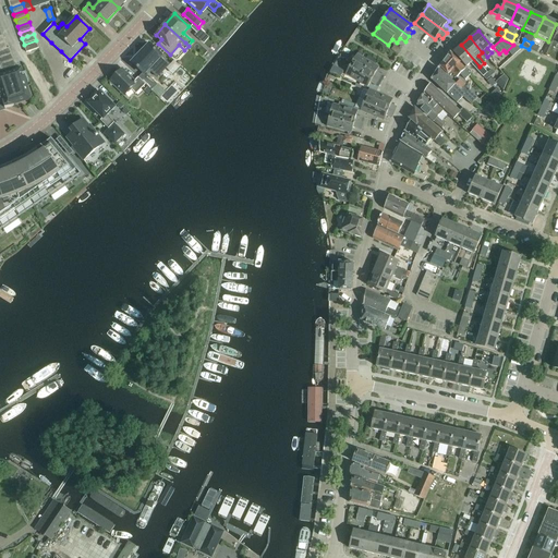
[(36,43),(24,47),(26,52),(38,48),(36,43)]
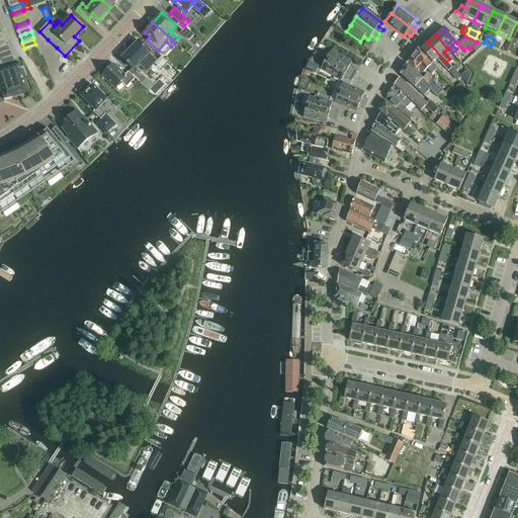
[(135,79),(141,84),(146,79),(137,70),(146,61),(148,63),(153,57),(149,53),(150,52),(138,39),(130,48),(132,49),(122,58),(133,68),(128,72),(132,75),(135,79)]
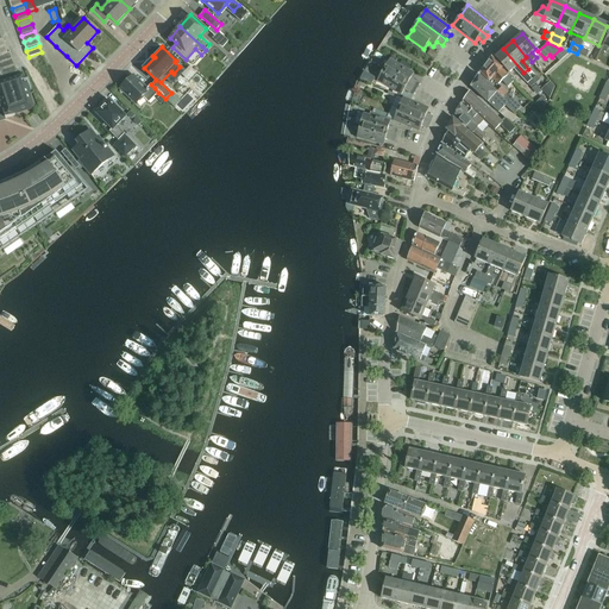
[(589,51),(581,46),(577,54),(586,58),(589,51)]
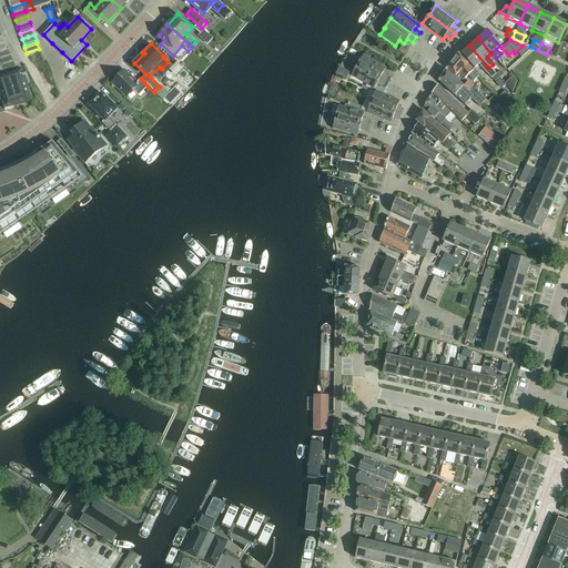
[(498,79),(495,74),(488,68),(469,46),(460,53),(474,69),(478,64),(495,82),(498,79)]
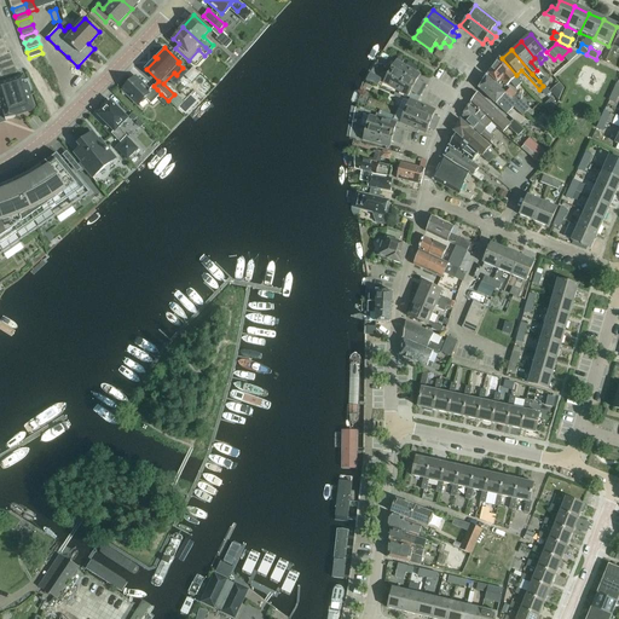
[(7,53),(0,56),(0,63),(12,59),(11,53),(7,53)]
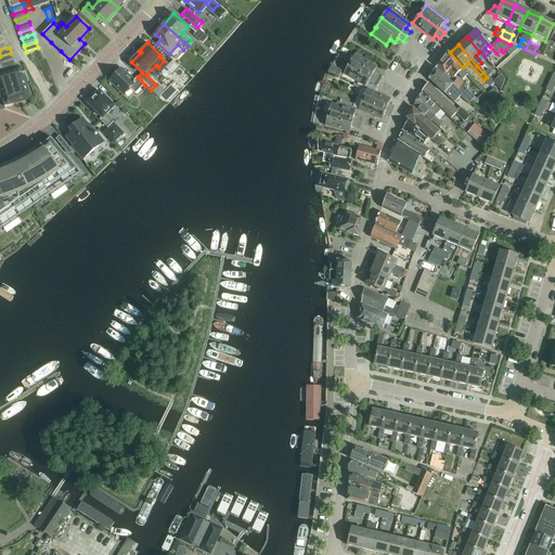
[(379,81),(382,77),(379,75),(374,72),(377,67),(360,57),(362,54),(357,51),(355,54),(349,64),(379,81)]
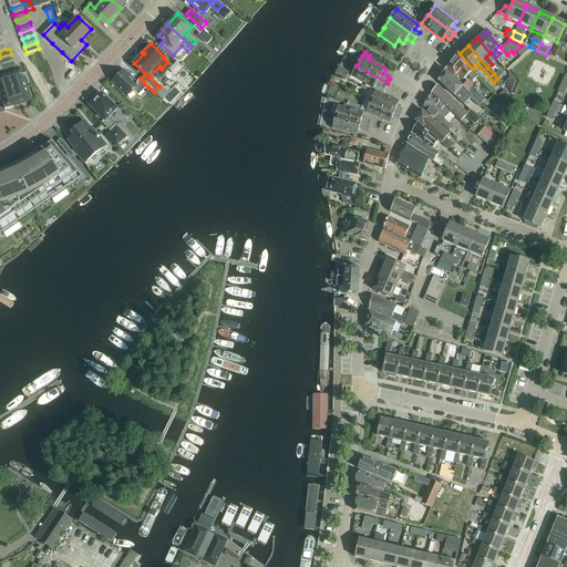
[(455,76),(456,75),(457,76),(460,74),(463,79),(467,75),(472,81),(478,76),(457,53),(447,68),(455,76)]
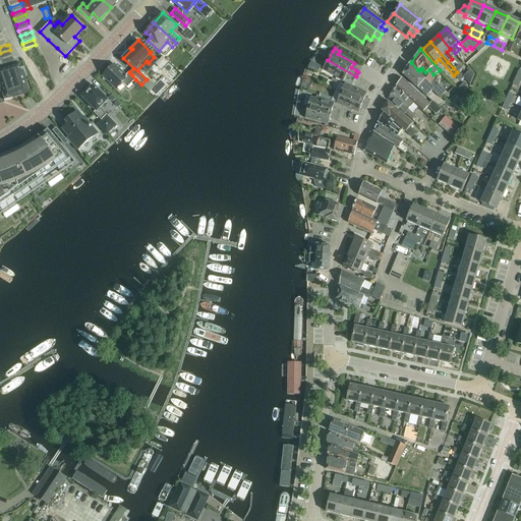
[(10,50),(0,53),(0,60),(12,56),(10,50)]
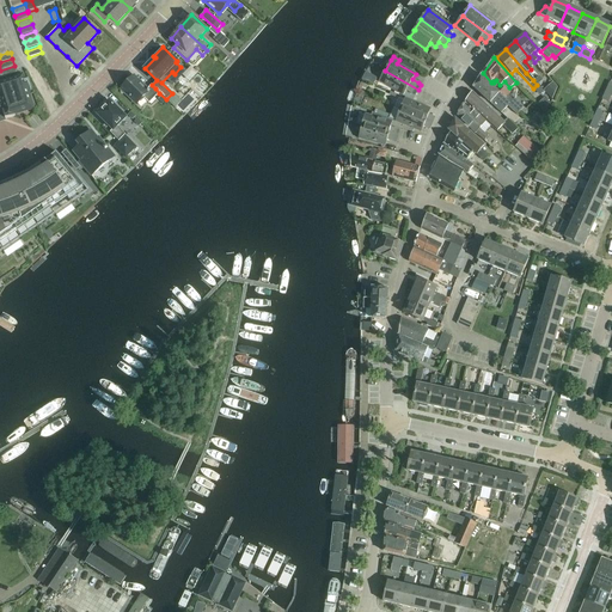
[(14,66),(0,71),(0,74),(1,78),(17,73),(14,66)]
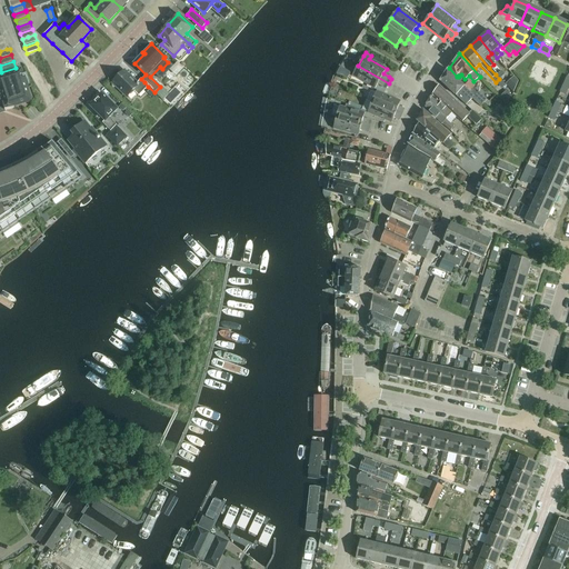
[(352,76),(375,89),(378,85),(382,88),(382,87),(386,89),(389,83),(358,66),(352,76)]
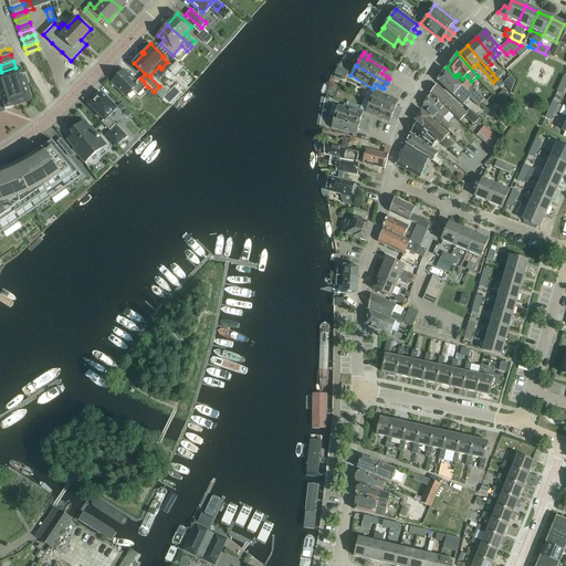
[(13,106),(16,105),(31,100),(21,69),(2,74),(0,74),(0,102),(2,102),(4,109),(13,106)]
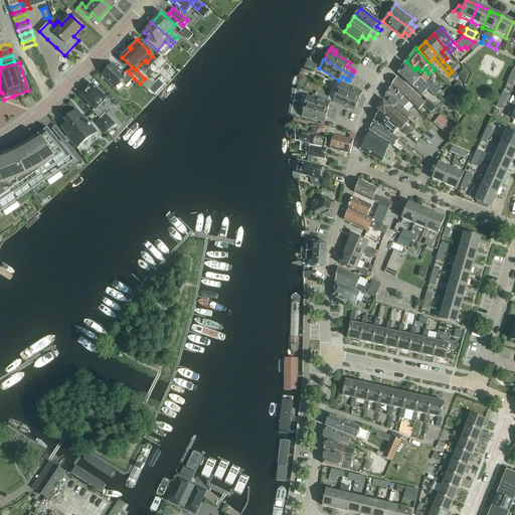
[(425,83),(419,77),(405,63),(398,73),(421,95),(426,90),(435,97),(439,94),(441,97),(444,94),(441,91),(433,83),(431,86),(427,81),(425,83)]
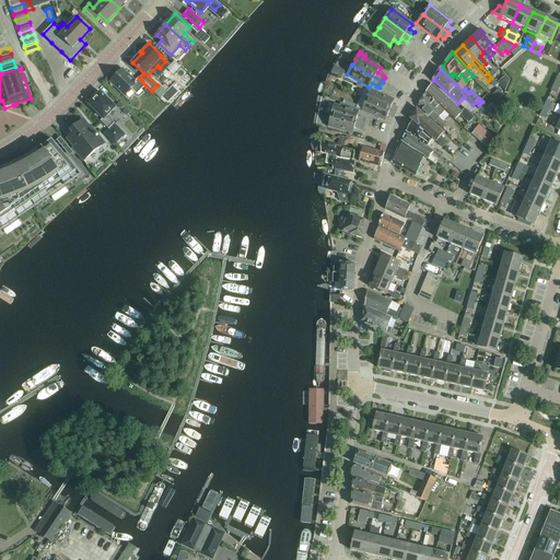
[(146,85),(142,81),(139,78),(135,82),(123,70),(112,81),(126,95),(131,89),(137,94),(146,85)]
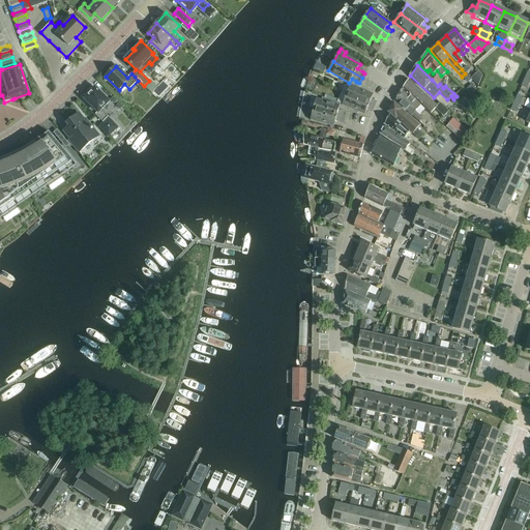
[(403,88),(420,105),(430,113),(434,109),(443,117),(448,112),(439,102),(436,105),(409,79),(403,88)]
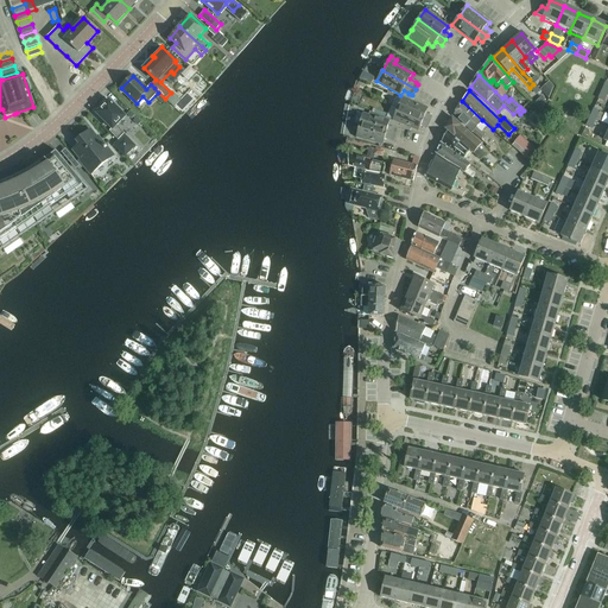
[(597,99),(599,99),(605,102),(607,93),(602,90),(597,99)]
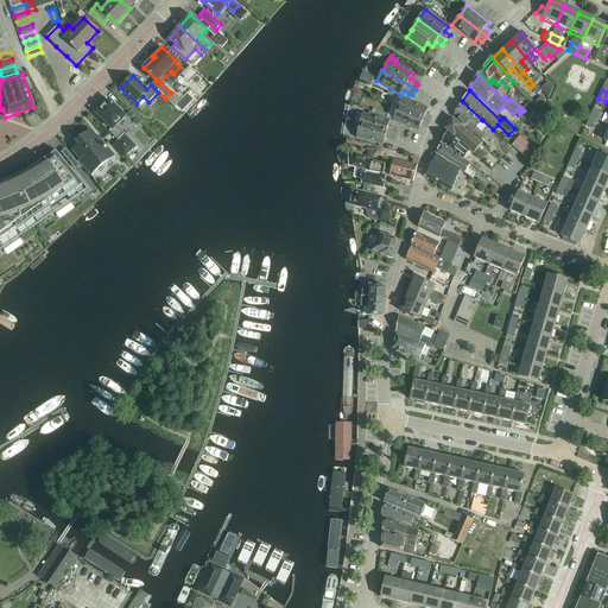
[(425,114),(428,108),(403,97),(401,99),(398,97),(396,99),(392,106),(398,108),(398,109),(429,122),(432,116),(425,114)]
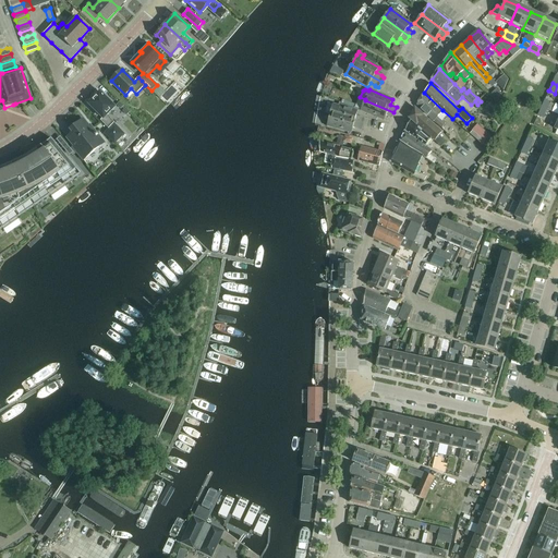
[(107,114),(108,113),(114,107),(99,93),(98,94),(97,92),(93,96),(94,97),(88,104),(104,118),(101,120),(109,129),(105,133),(114,143),(124,134),(107,114)]
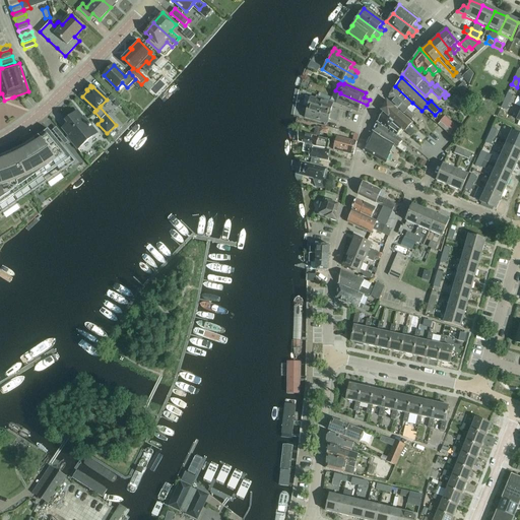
[(412,103),(395,86),(388,98),(404,114),(405,114),(415,124),(419,120),(407,109),(412,104),(421,112),(421,111),(412,103)]
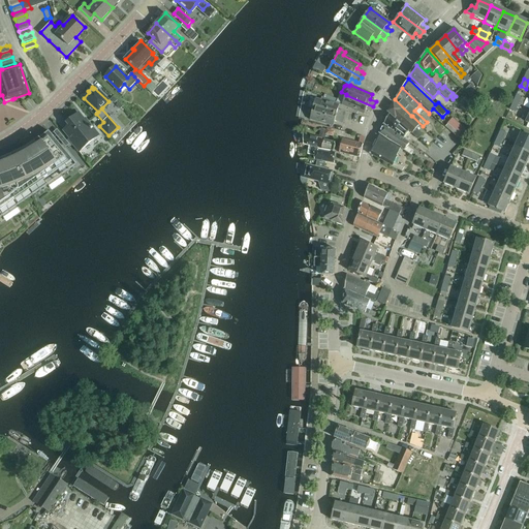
[(512,102),(519,105),(522,97),(517,94),(512,102)]
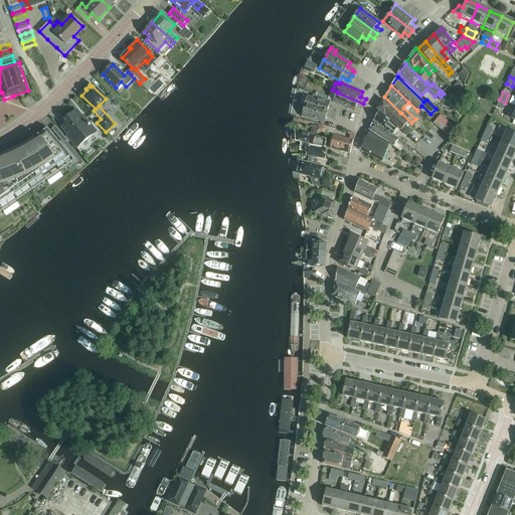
[(356,107),(361,109),(363,104),(337,93),(333,103),(354,112),(356,107)]
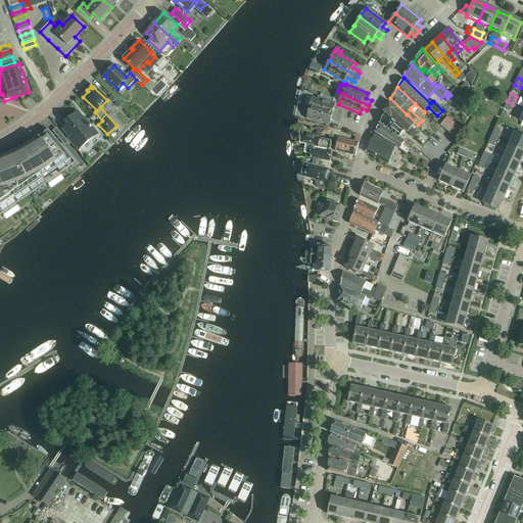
[(312,98),(308,108),(339,116),(341,111),(339,110),(334,109),(335,104),(312,98)]
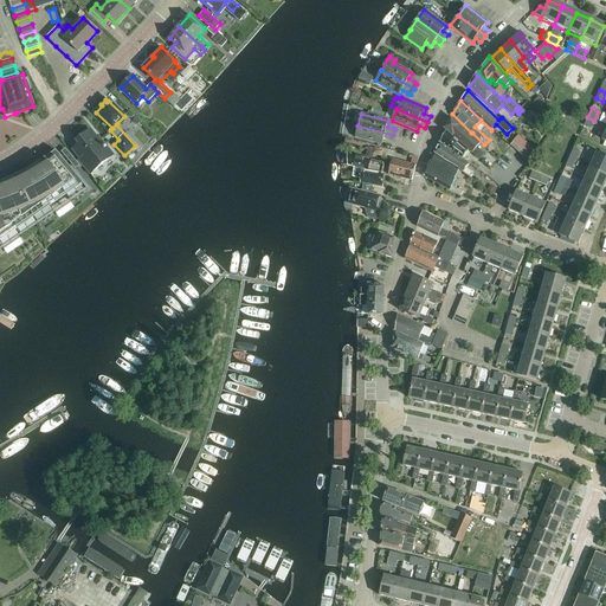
[(478,159),(483,153),(476,147),(479,143),(450,116),(444,128),(478,159)]
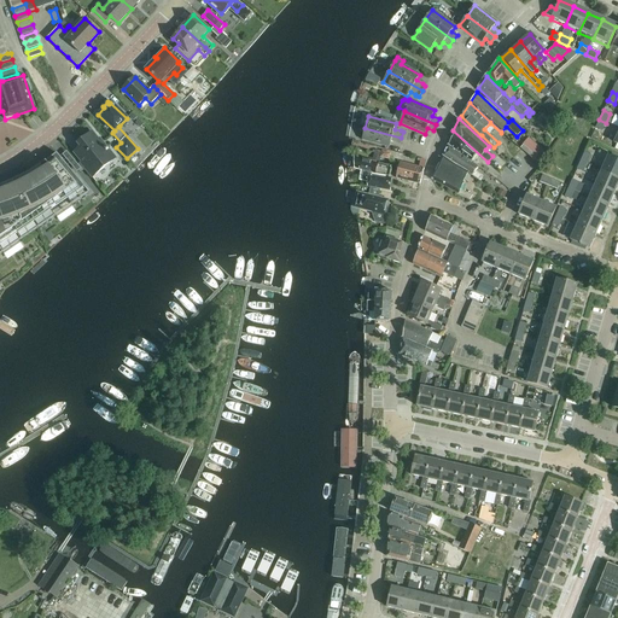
[(595,128),(602,130),(606,123),(599,120),(595,128)]
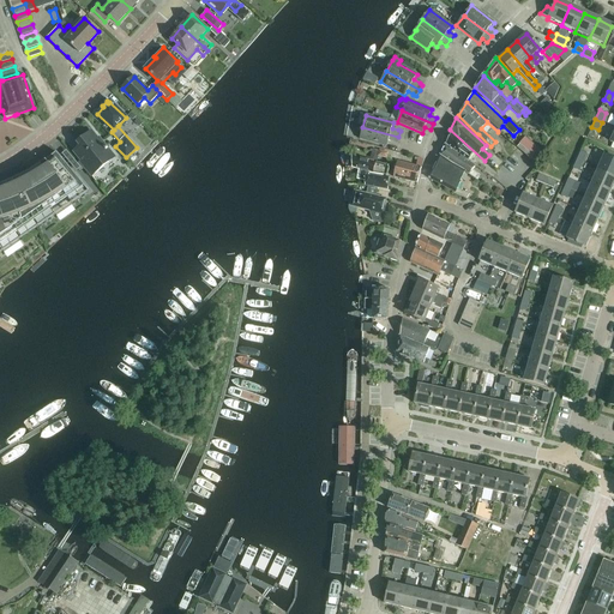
[(386,146),(389,140),(395,143),(397,143),(398,137),(362,127),(360,139),(386,146)]
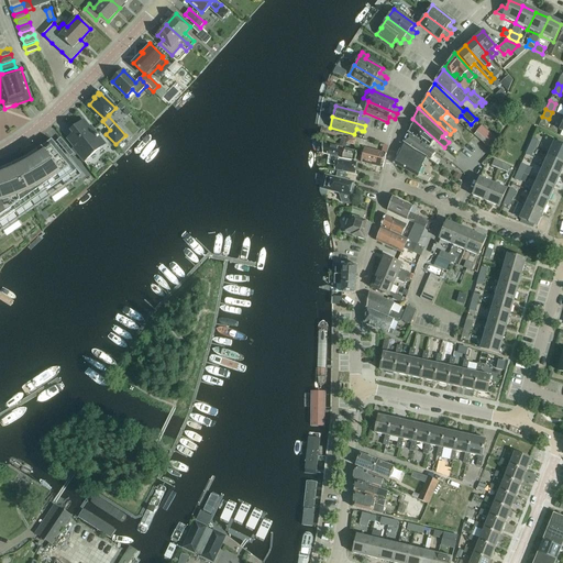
[(74,148),(84,161),(106,143),(91,127),(90,128),(84,120),(72,130),(74,133),(68,139),(75,147),(74,148)]
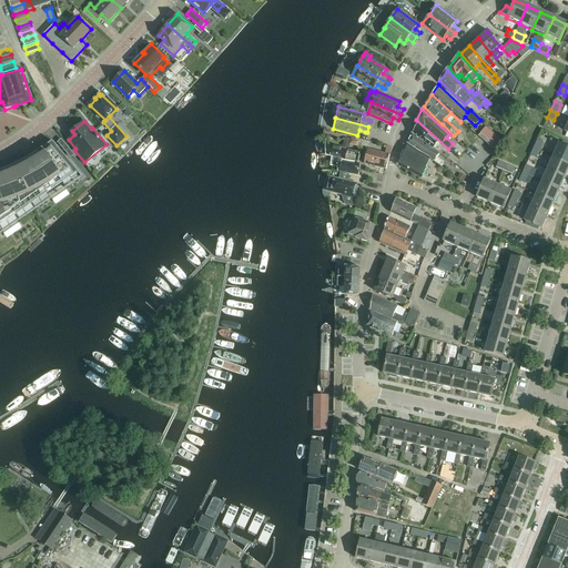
[(413,134),(433,149),(438,141),(418,123),(413,134)]
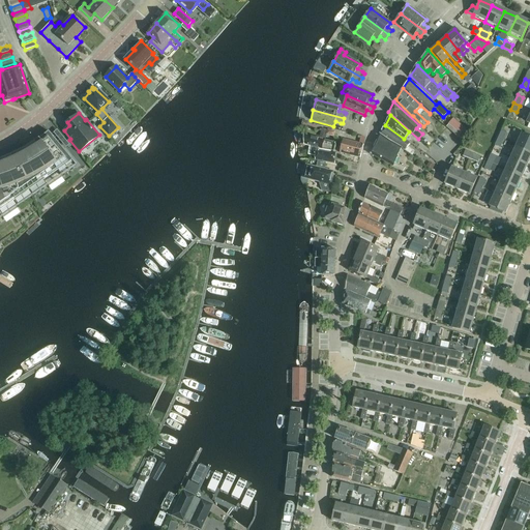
[(459,137),(462,140),(468,131),(452,118),(447,123),(448,124),(446,127),(451,131),(451,133),(459,137)]
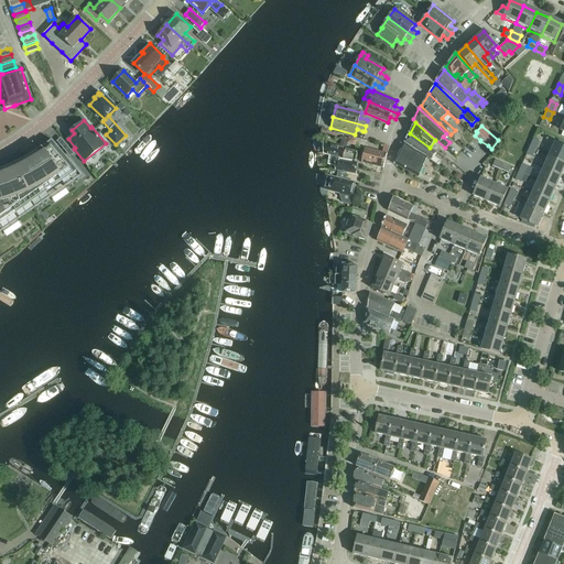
[(410,133),(404,143),(418,151),(426,158),(430,161),(431,160),(436,164),(440,160),(434,155),(436,153),(430,148),(410,133)]
